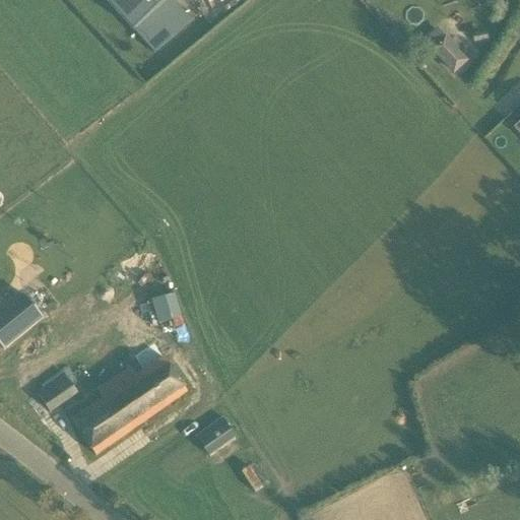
[(105,0),(134,31),(169,0),(105,0)]
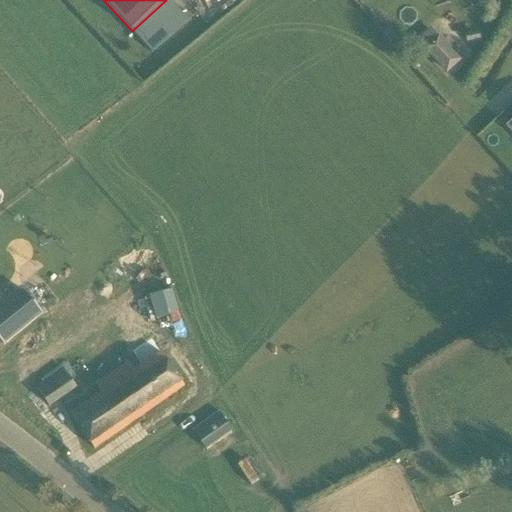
[(419,38),(445,71),(461,58),(435,25),(419,38)]
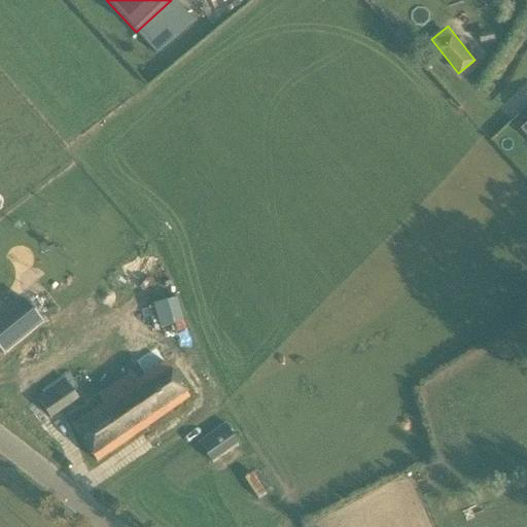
[(134,288),(160,268),(145,248),(118,270),(134,288)]
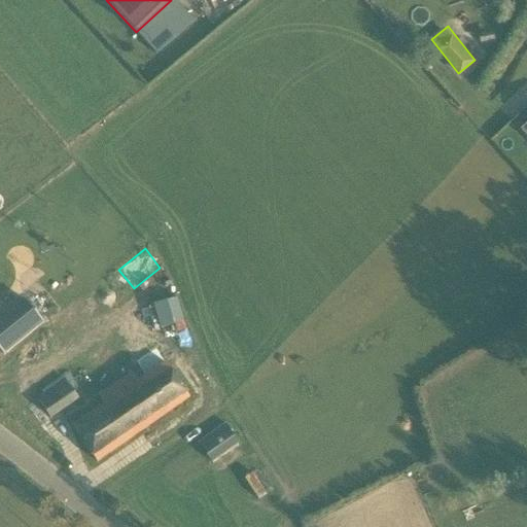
[(0,350),(5,356),(44,323),(26,301),(0,322),(0,350)]
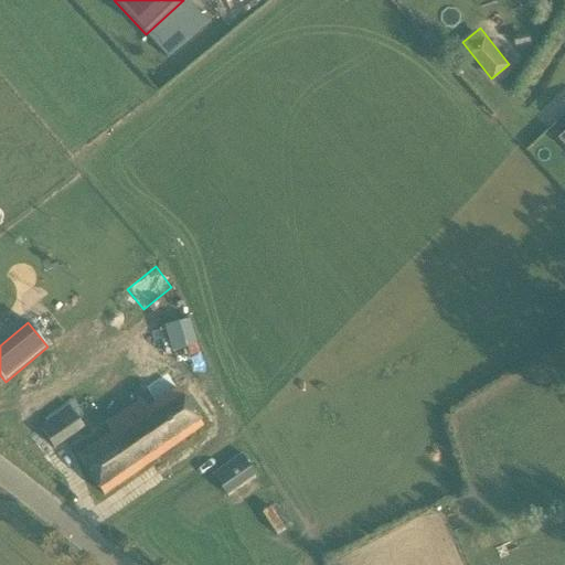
[(96,445),(78,457),(104,496),(200,429),(181,401),(150,419),(139,402),(107,423),(114,434),(110,436),(96,445)]
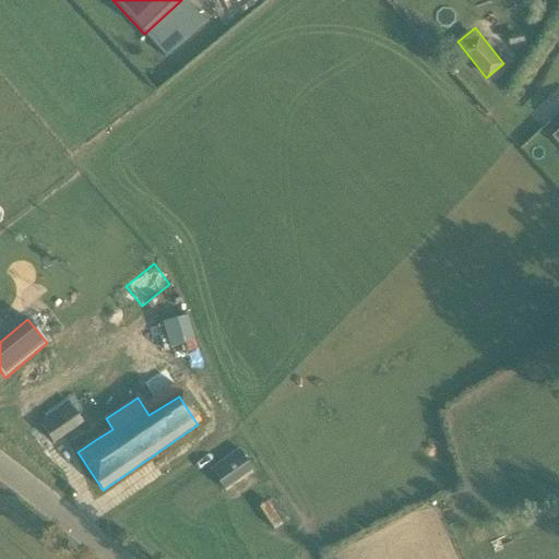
[(54,444),(82,424),(69,404),(39,425),(54,444)]
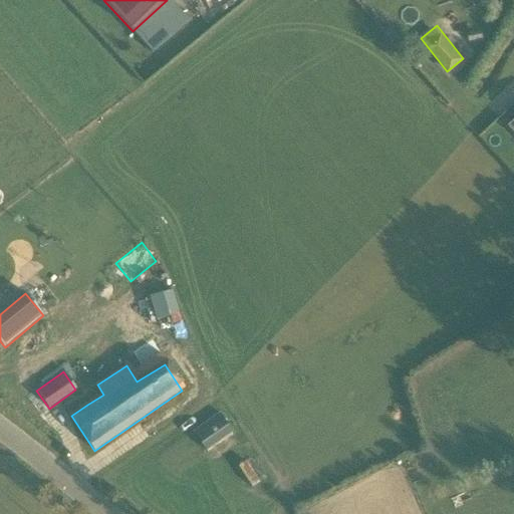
[(233,433),(220,416),(194,434),(206,452),(233,433)]
